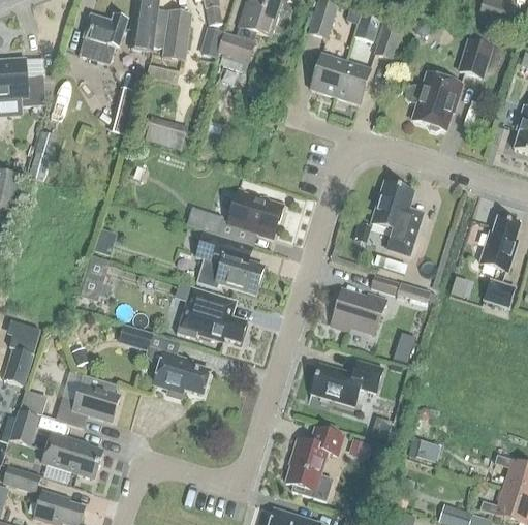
[(136,0),(130,48),(152,51),(158,0),(136,0)]
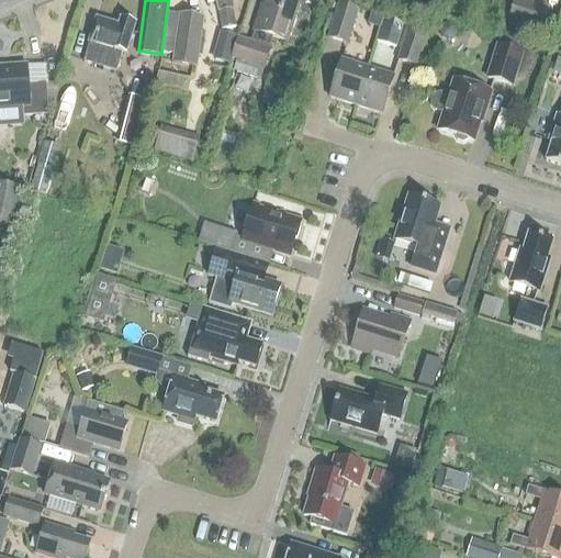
[(217,0),(219,9),(233,7),(232,0),(217,0)]
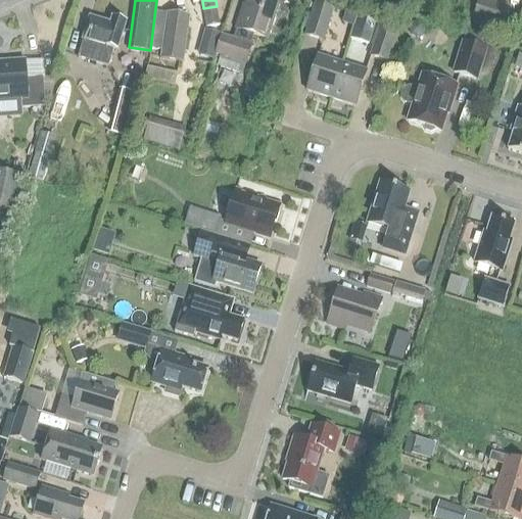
[(222,31),(215,51),(220,52),(218,61),(242,69),(251,42),(250,41),(253,33),(263,36),(268,37),(280,0),(244,0),(244,1),(243,1),(234,27),(232,34),(222,31)]
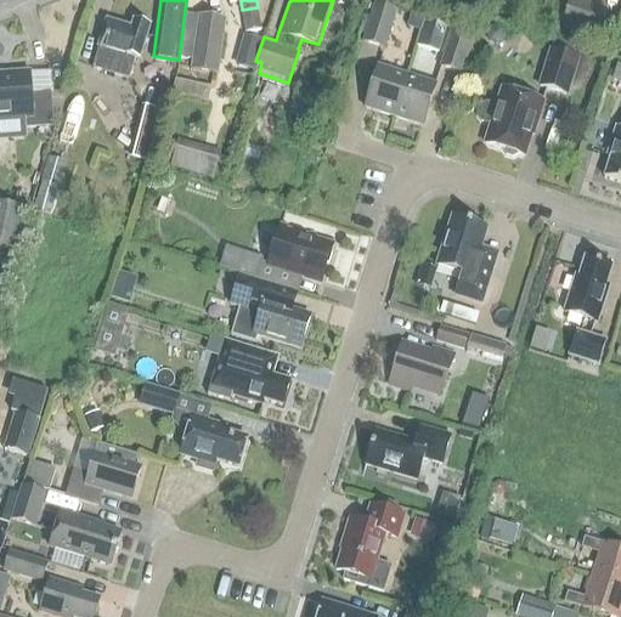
[(363,38),(384,44),(396,7),(376,0),(363,38)]
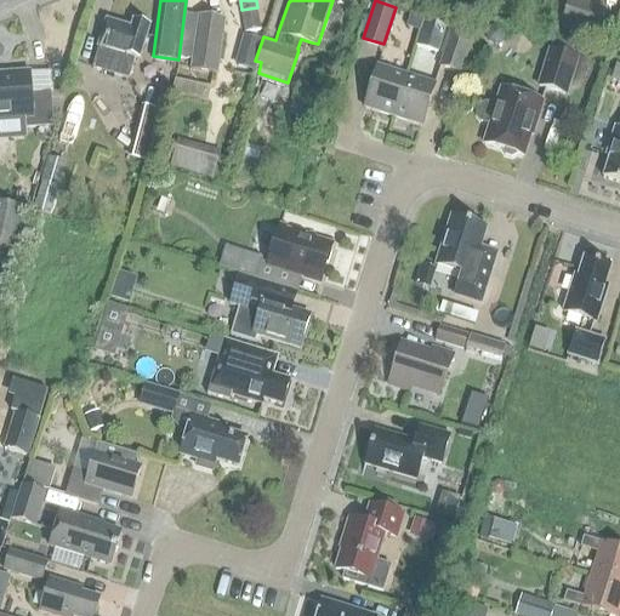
[(568,0),(561,23),(596,34),(606,5),(591,0),(568,0)]
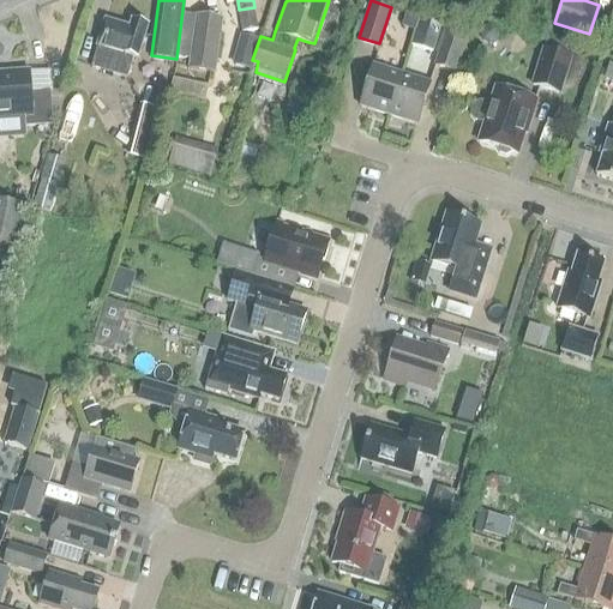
[(254,7),(239,10),(242,29),(258,25),(254,7)]
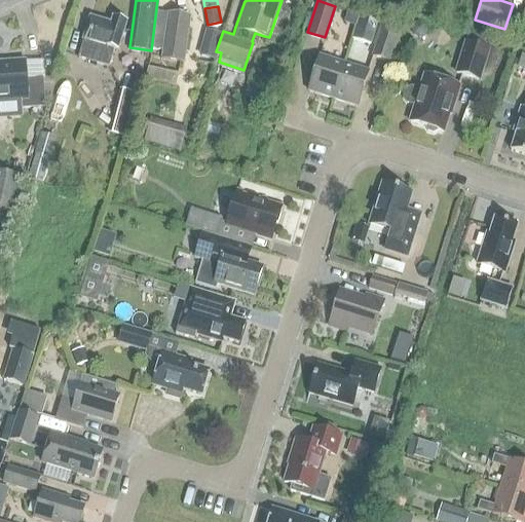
[(166,12),(160,57),(185,60),(191,15),(166,12)]
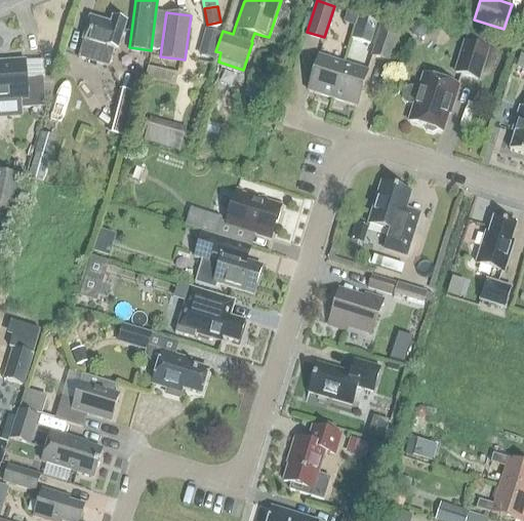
[(371,40),(373,31),(377,18),(358,12),(355,26),(352,34),(371,40)]
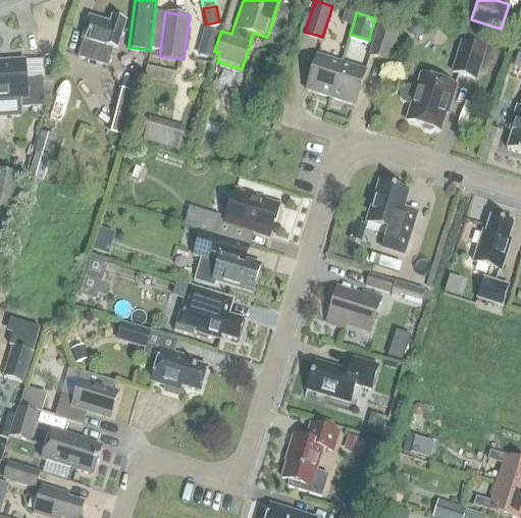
[(77,54),(108,63),(113,46),(116,47),(124,20),(112,16),(110,20),(90,14),(77,54)]
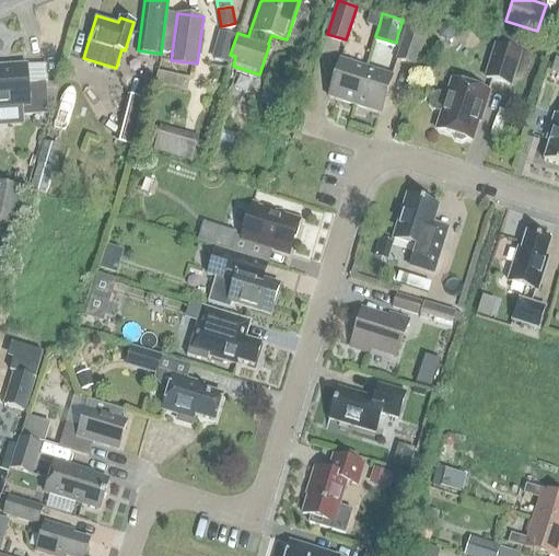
[(397,56),(416,62),(426,29),(407,23),(397,56)]
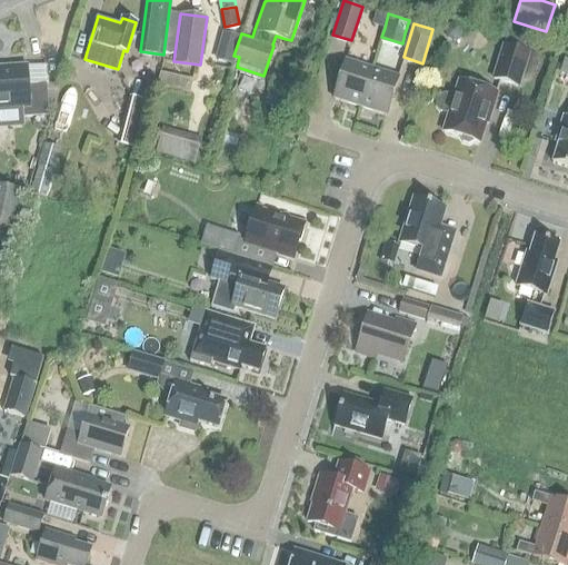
[(492,76),(520,85),(530,51),(502,42),(492,76)]
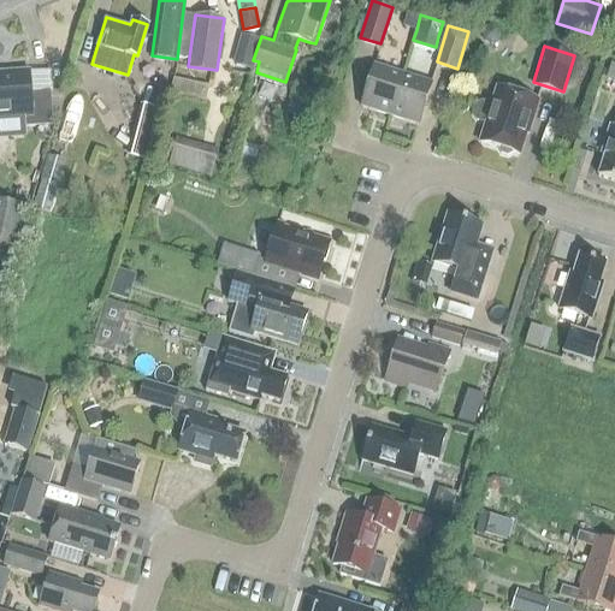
[(361,104),(390,112),(403,71),(374,61),(361,104)]
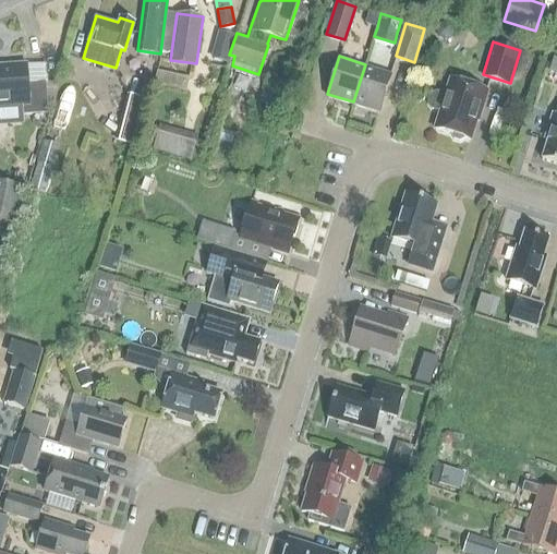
[(0,69),(0,104),(22,103),(22,111),(47,109),(46,100),(56,99),(58,77),(45,79),(27,80),(26,61),(2,62),(3,70),(0,69)]
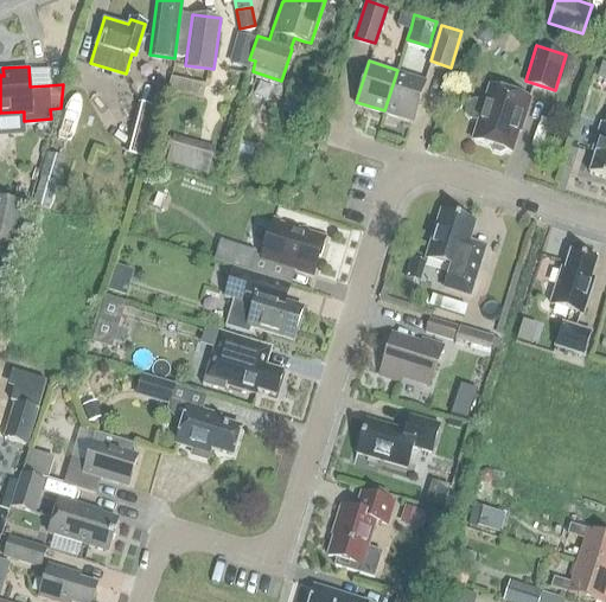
[(384,110),(413,120),(425,78),(397,70),(384,110)]
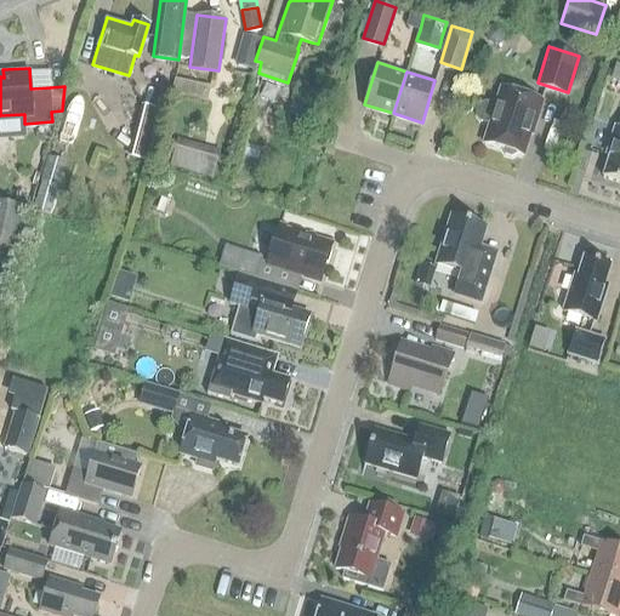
[(182,75),(180,89),(212,93),(215,81),(182,75)]
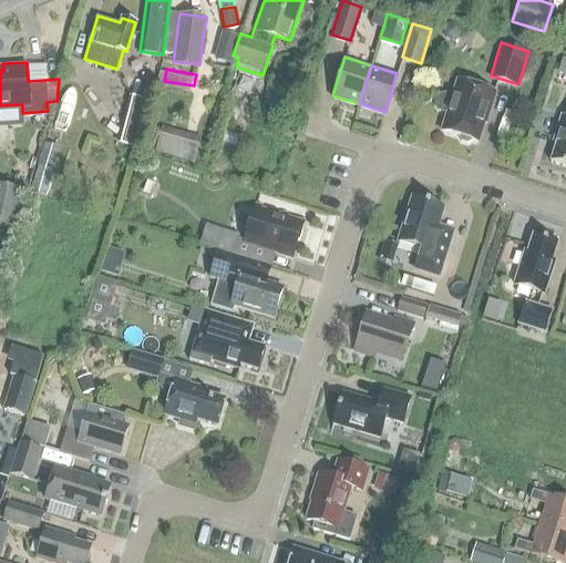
[(454,94),(444,91),(439,92),(435,98),(435,103),(439,108),(449,110),(443,129),(459,133),(461,139),(467,140),(472,137),(477,140),(486,111),(489,111),(495,90),(459,78),(454,94)]
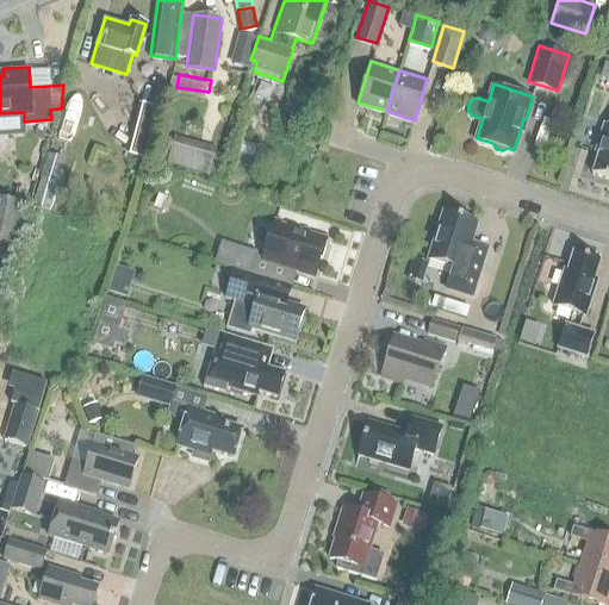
[(150,154),(163,103),(149,99),(137,150),(150,154)]
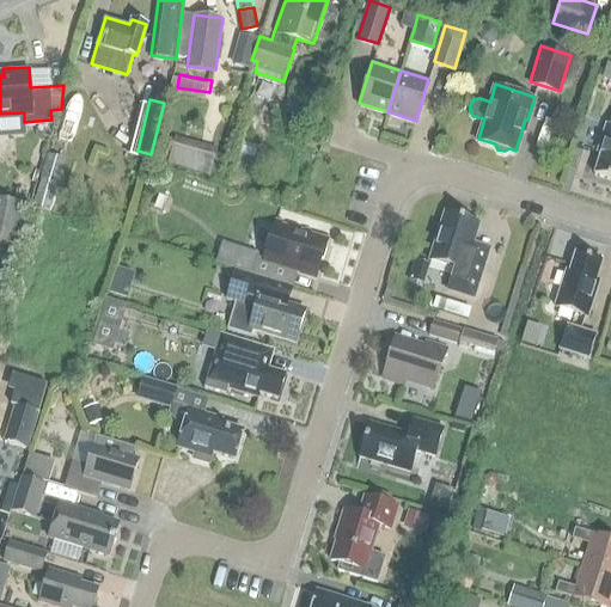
[(610,122),(608,121),(598,149),(602,151),(594,172),(610,177),(610,122)]
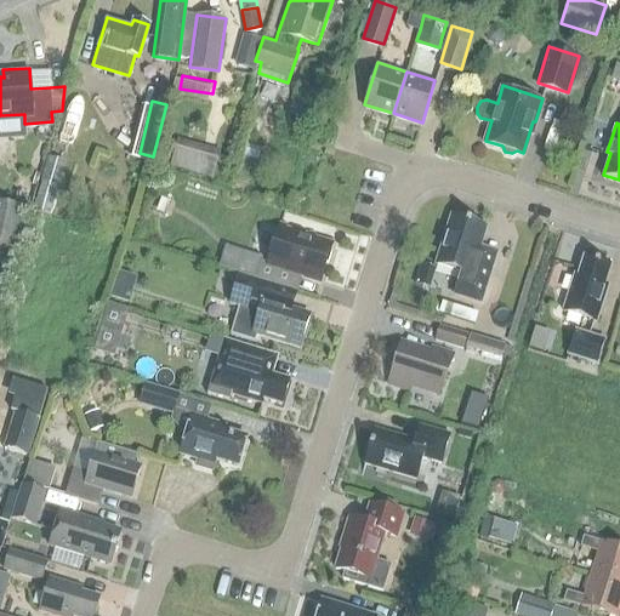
[(170,164),(211,175),(220,147),(177,135),(170,164)]
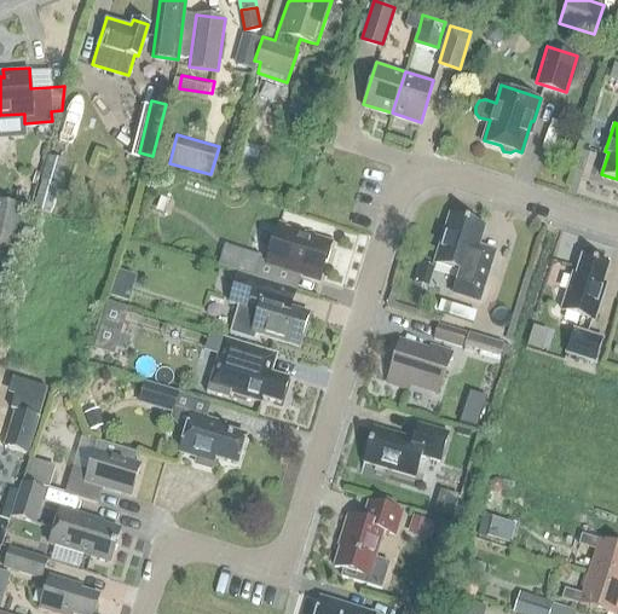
[(41,181),(34,209),(51,214),(58,186),(41,181)]
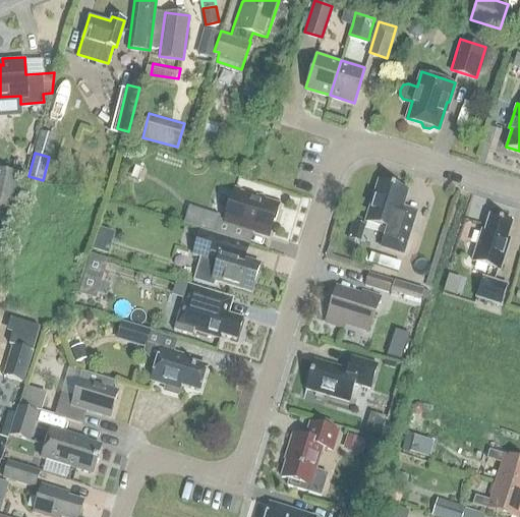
[(0,204),(12,207),(19,172),(0,167),(0,204)]
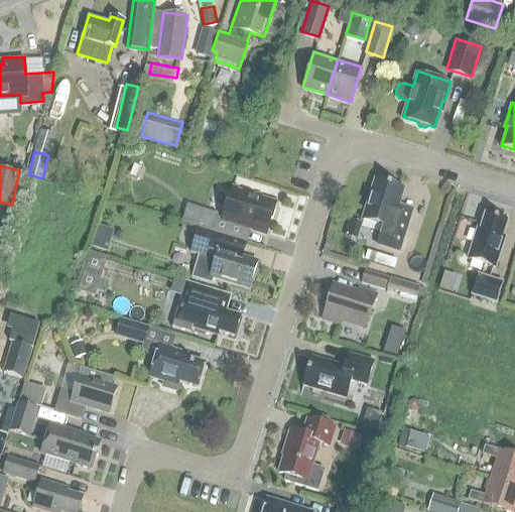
[(413,208),(398,204),(404,185),(375,176),(362,217),(383,224),(377,242),(400,249),(413,208)]
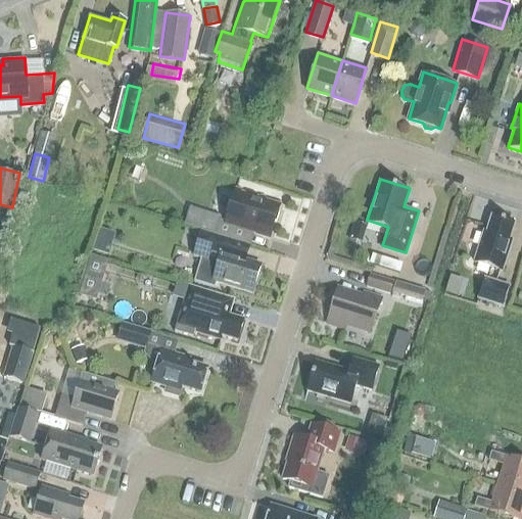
[(276,220),(279,209),(277,208),(279,204),(263,199),(264,196),(236,188),(226,221),(270,234),(274,219),(276,220)]
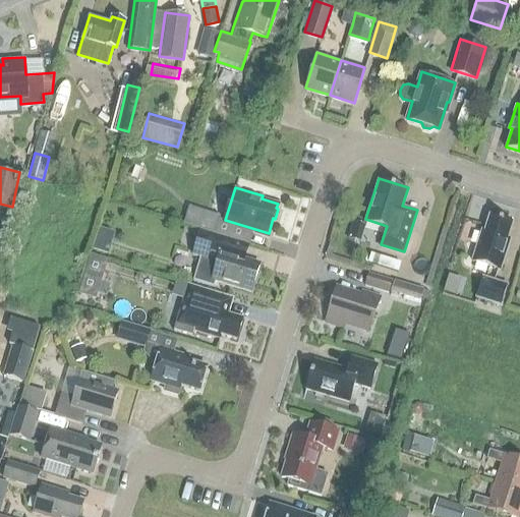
[(219,218),(220,213),(189,204),(183,221),(215,231),(219,218)]
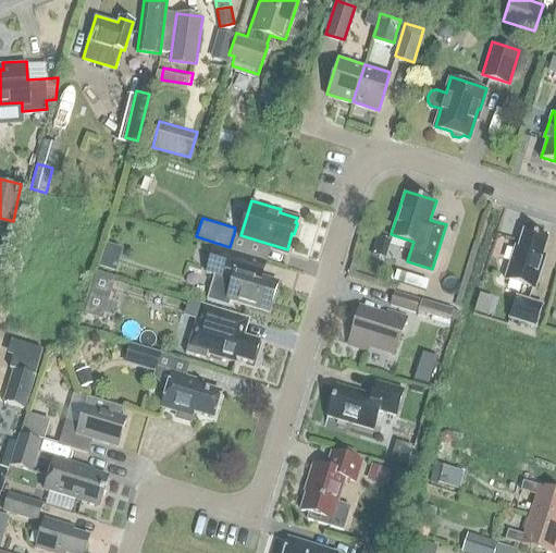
[(542,254),(547,236),(524,229),(519,246),(516,245),(506,277),(535,286),(545,254),(542,254)]
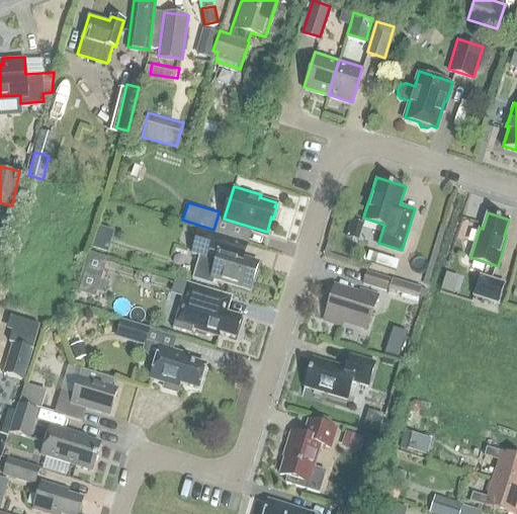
[(98,243),(110,247),(118,227),(105,223),(98,243)]
